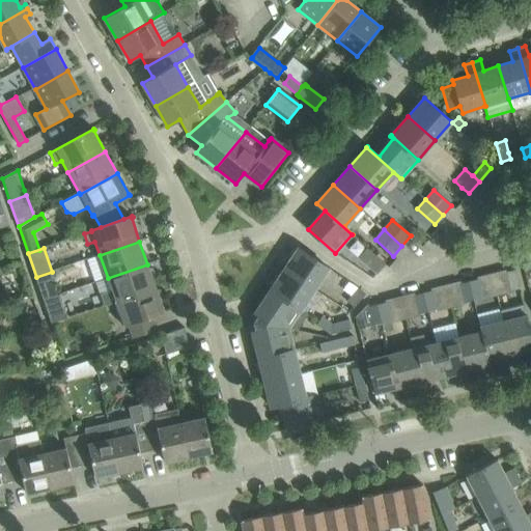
[(299,248),(284,270),(314,289),(329,268),(299,248)]
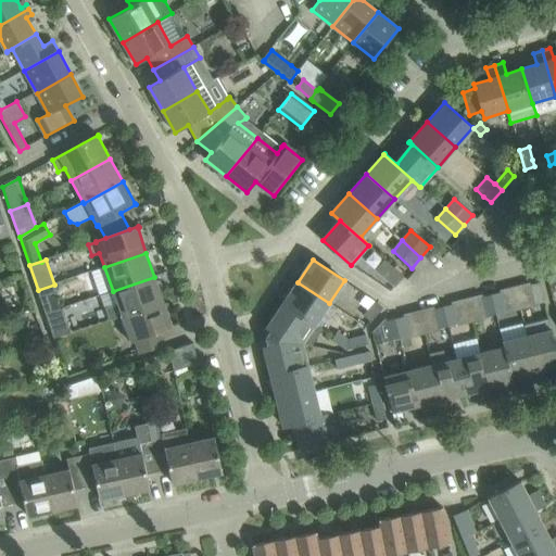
[(376,270),(393,287),(394,287),(404,277),(384,260),(376,270)]
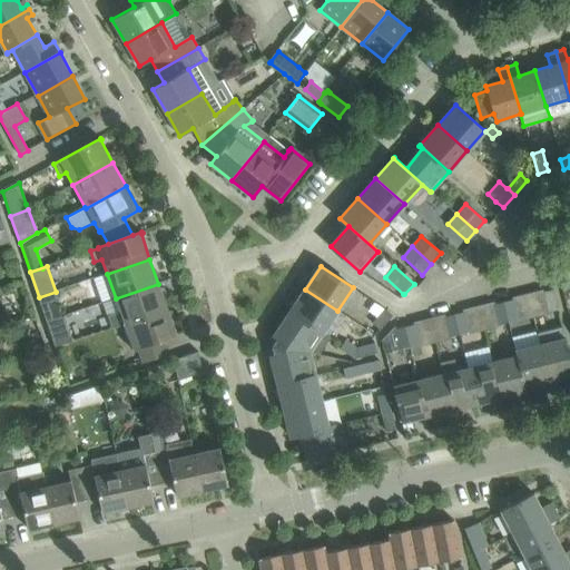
[(569,275),(560,281),(562,285),(564,291),(569,286),(569,275)]
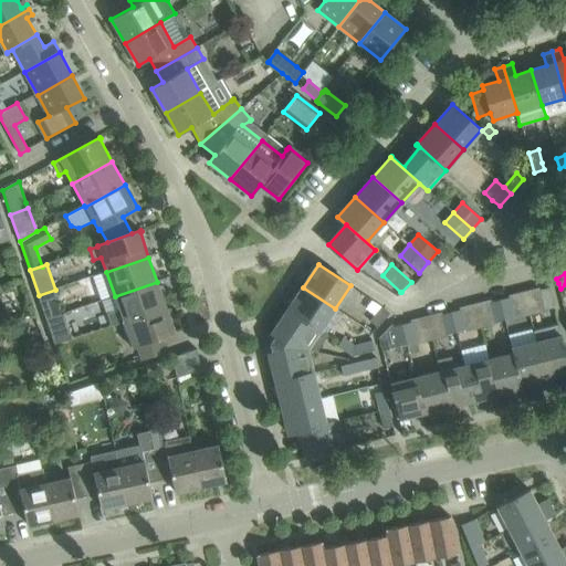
[(111,326),(123,323),(123,322),(166,307),(157,282),(115,296),(119,310),(107,313),(111,326)]
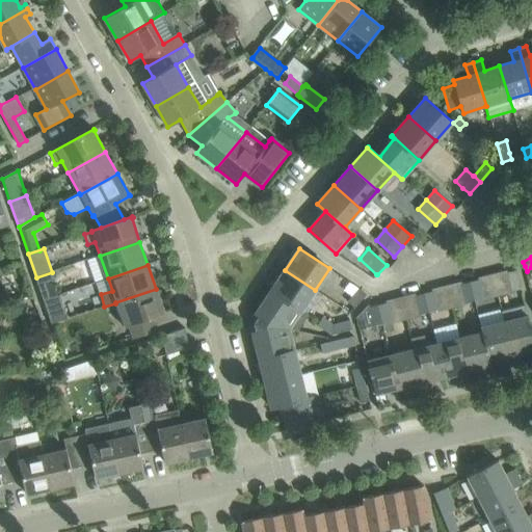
[(285,270),(270,291),(300,312),(315,290),(285,270)]
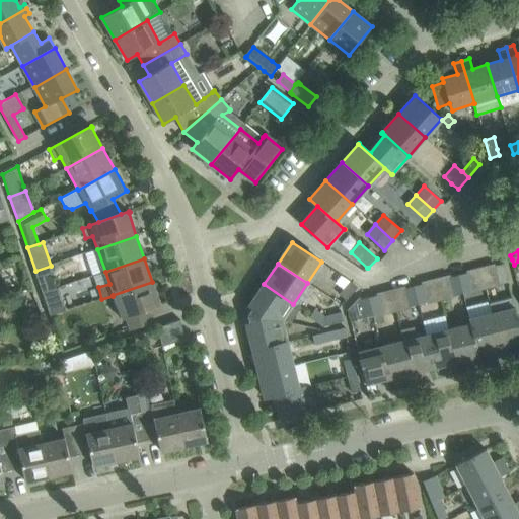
[(505,264),(482,270),(487,288),(509,283),(505,264)]
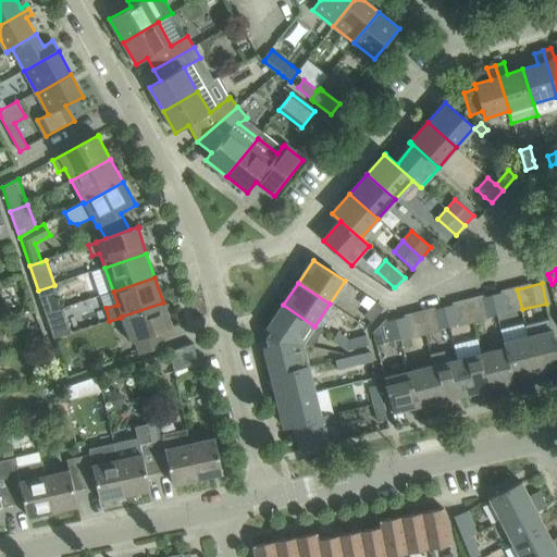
[(54,285),(38,291),(40,298),(57,293),(54,285)]
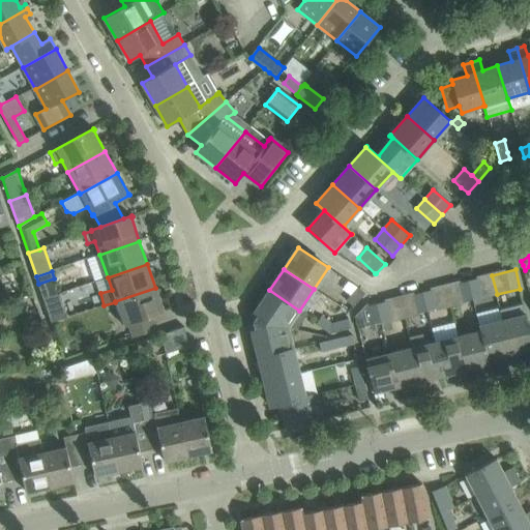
[(492,275),(468,281),(473,300),(497,294),(492,275)]
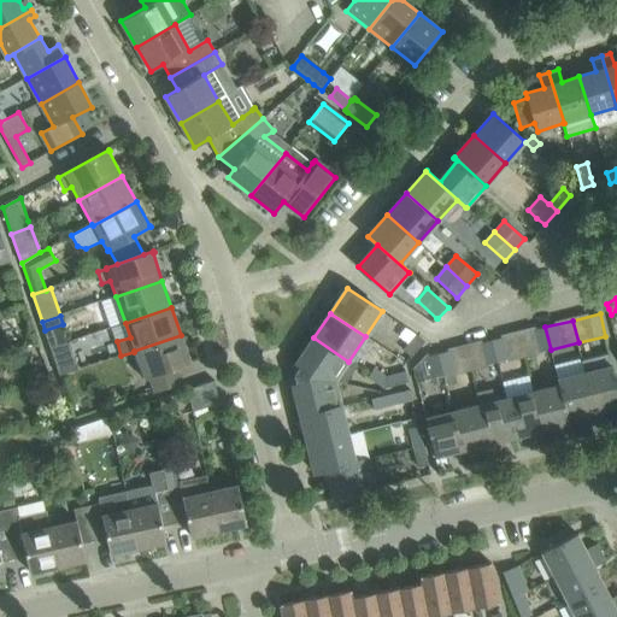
[(545,327),(519,334),(524,356),(551,350),(545,327)]
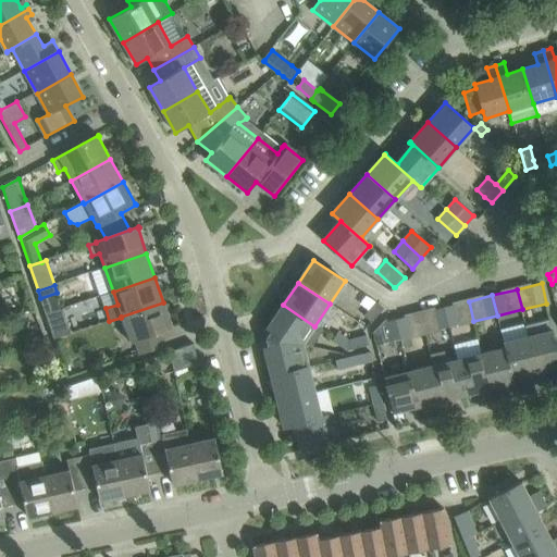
[(469,301),(445,307),(449,327),(473,321),(469,301)]
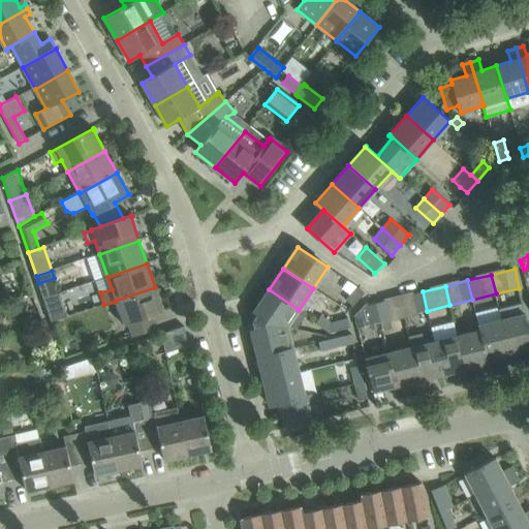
[(115,301),(115,302),(123,324),(127,323),(132,336),(156,328),(151,314),(164,310),(163,309),(162,309),(155,287),(115,301)]
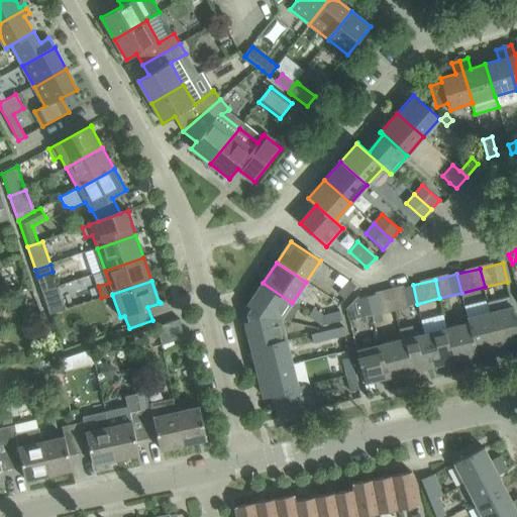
[(338,294),(343,299),(344,299),(355,287),(349,281),(338,294)]
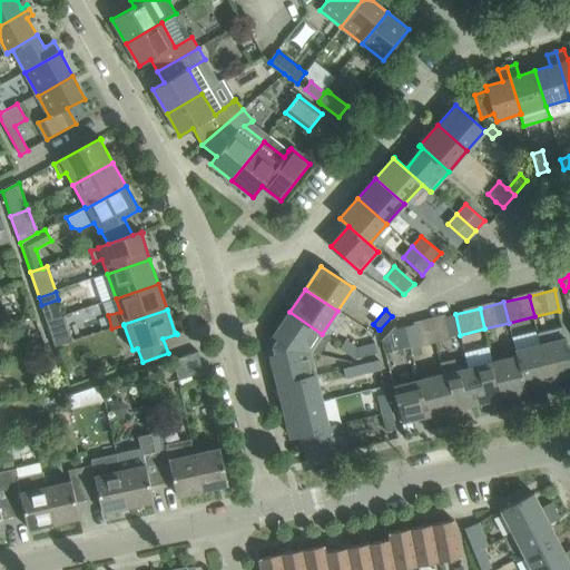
[(268,344),(268,345),(310,352),(322,334),(290,312),(274,335),(279,338),(274,345),(268,344)]
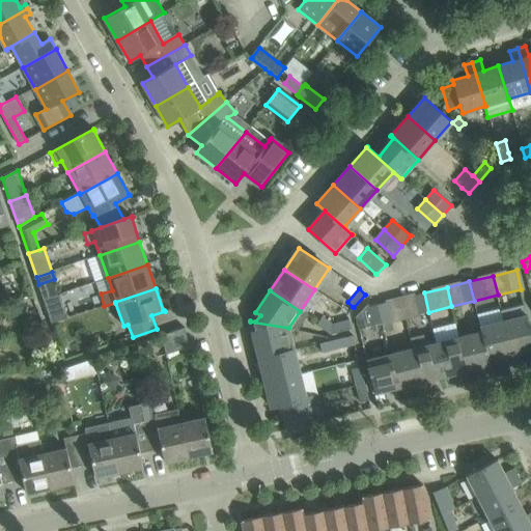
[(424,292),(400,299),(406,317),(428,312),(424,292)]
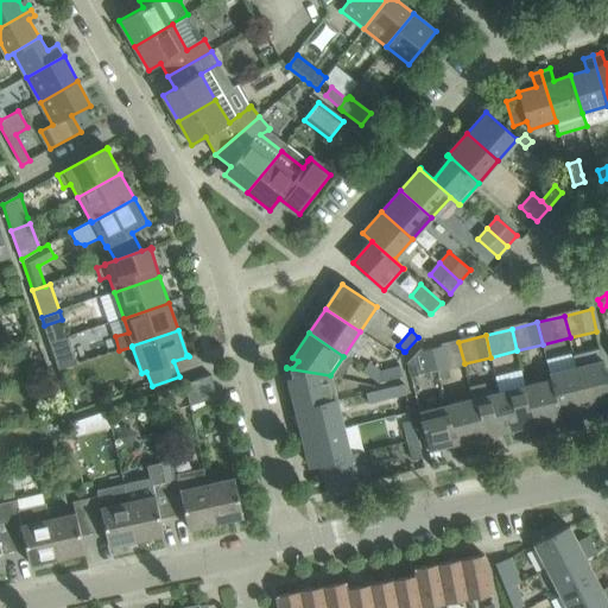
[(61,371),(78,365),(69,336),(51,343),(61,371)]
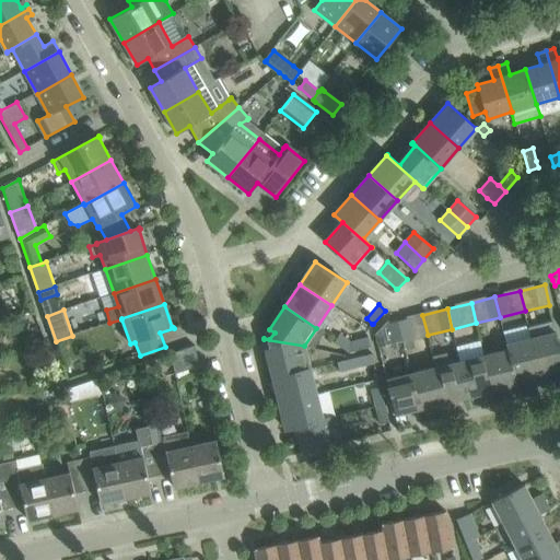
[(422,315),(398,321),(404,341),(428,335),(422,315)]
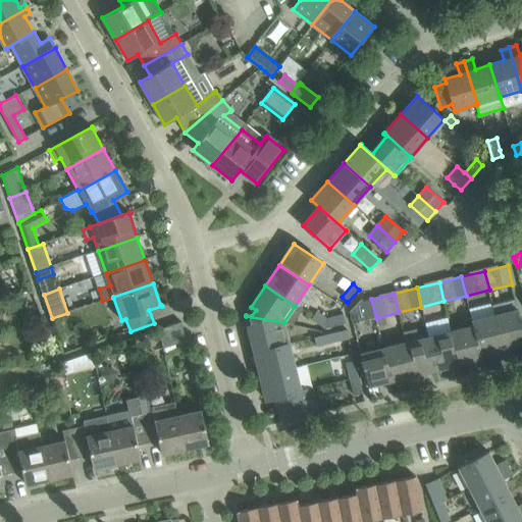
[(350,310),(353,323),(376,318),(371,299),(362,301),(361,299),(350,310)]
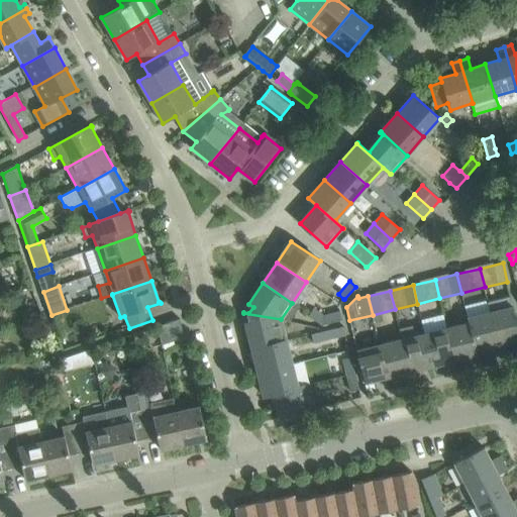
[(506,342),(516,339),(516,322),(511,296),(488,302),(491,313),(501,355),(509,353),(506,342)]
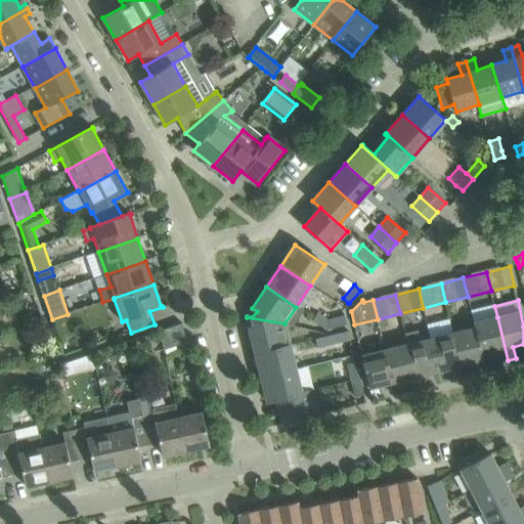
[(317,313),(312,320),(325,331),(328,320),(317,313)]
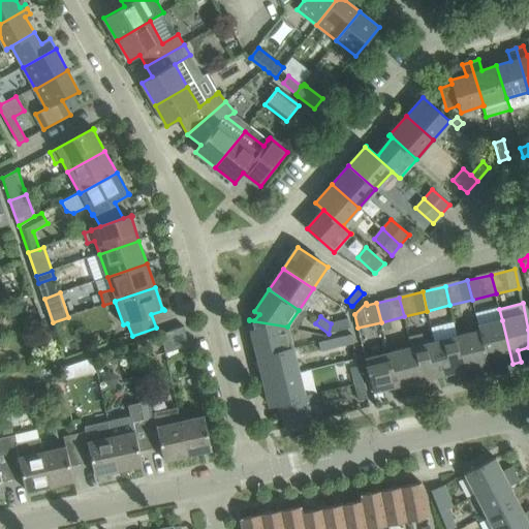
[(347,319),(331,323),(329,334),(350,329),(347,319)]
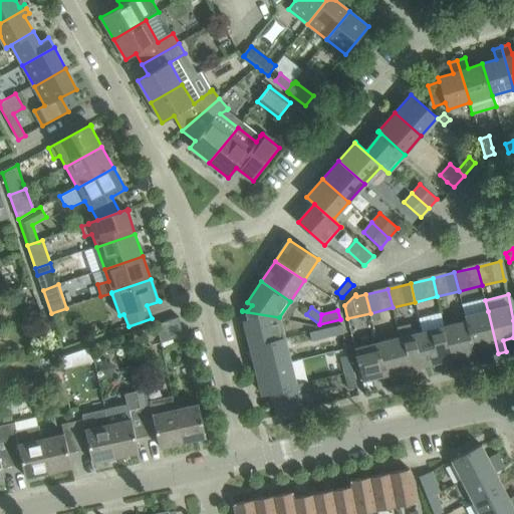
[(279,317),(242,311),(247,312),(249,320),(244,321),(250,345),(284,337),(279,317)]
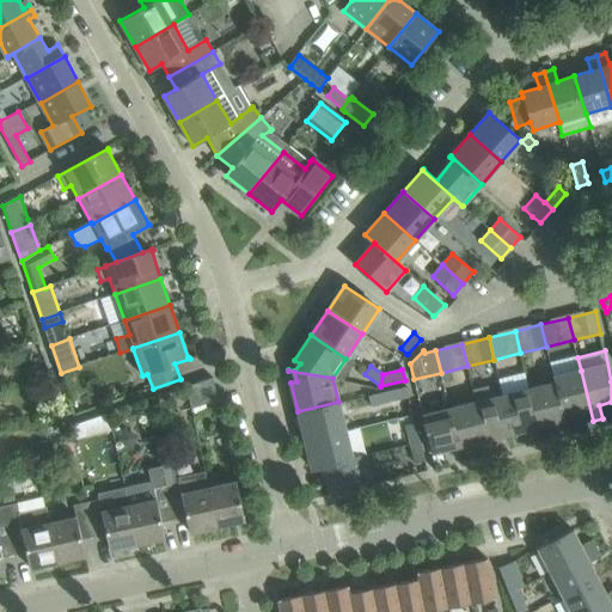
[(555,377),(556,383),(564,414),(580,410),(583,423),(593,421),(581,371),(555,377)]
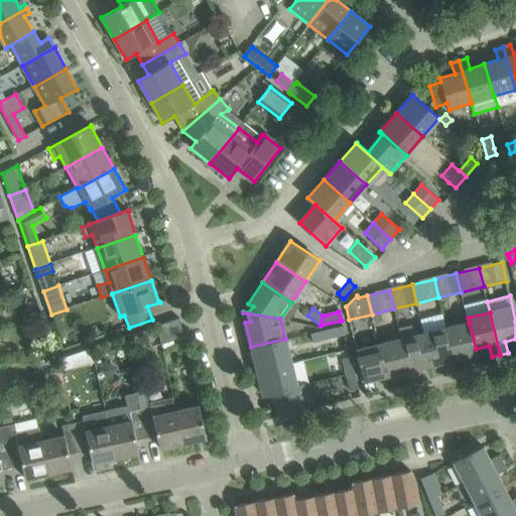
[(183,337),(179,318),(156,327),(161,344),(183,337)]
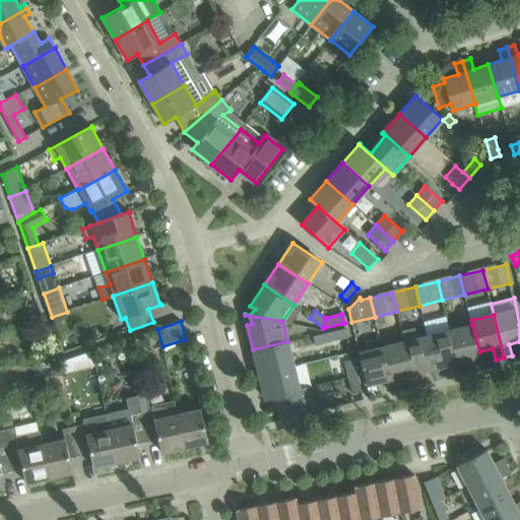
[(472,325),(450,330),(460,374),(468,372),(465,361),(480,358),(479,351),(472,325)]
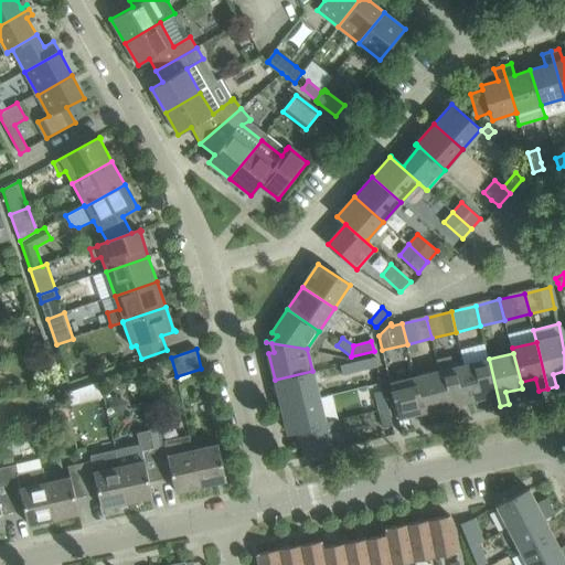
[(450,355),(437,359),(451,417),(459,416),(457,404),(473,400),(465,364),(454,368),(450,355)]
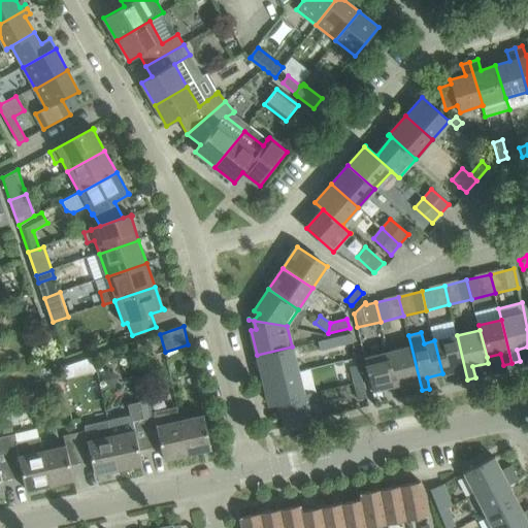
[(334,336),(336,347),(353,342),(351,333),(334,336)]
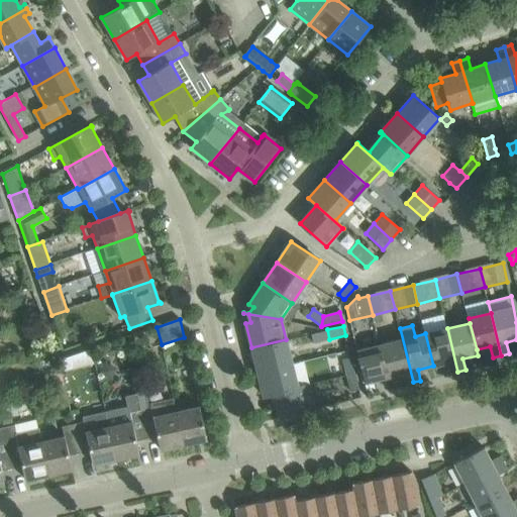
[(401,339),(380,344),(389,377),(402,374),(405,384),(413,382),(400,328),(399,329),(401,339)]
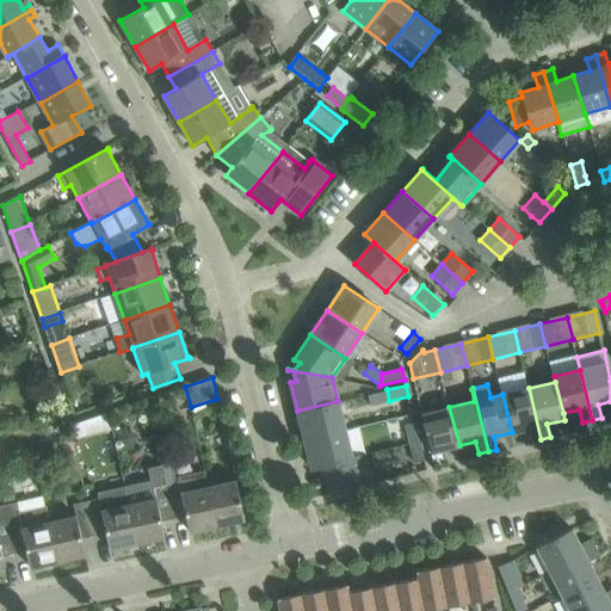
[(529,388),(503,394),(512,432),(528,429),(531,442),(541,439),(529,388)]
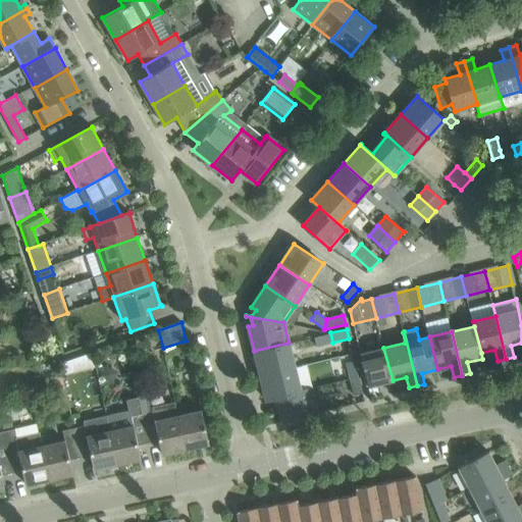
[(316,347),(332,343),(330,332),(314,336),(316,347)]
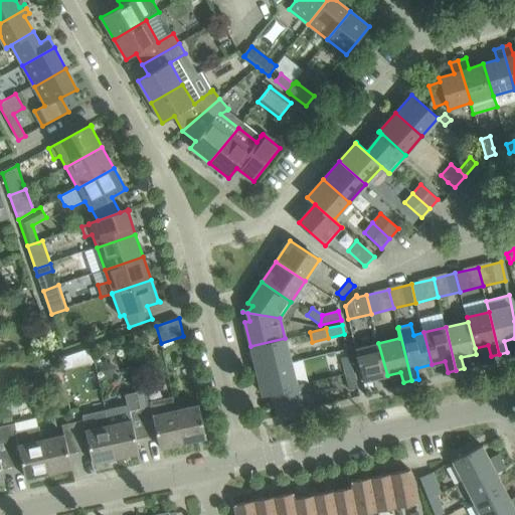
[(285,338),(250,346),(256,370),(291,362),(285,338)]
